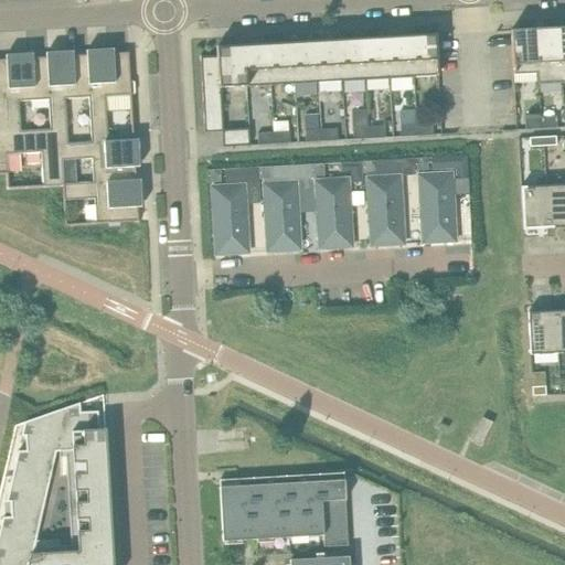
[(560,28),(535,29),(539,84),(563,83),(560,28)]
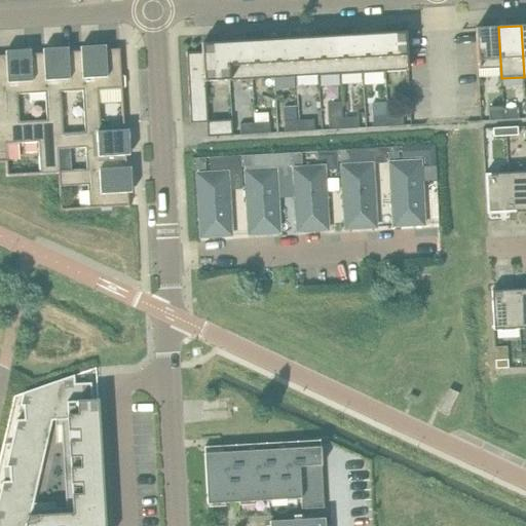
[(501,78),(498,27),(476,29),(478,70),(500,68),(500,78),(501,78)]
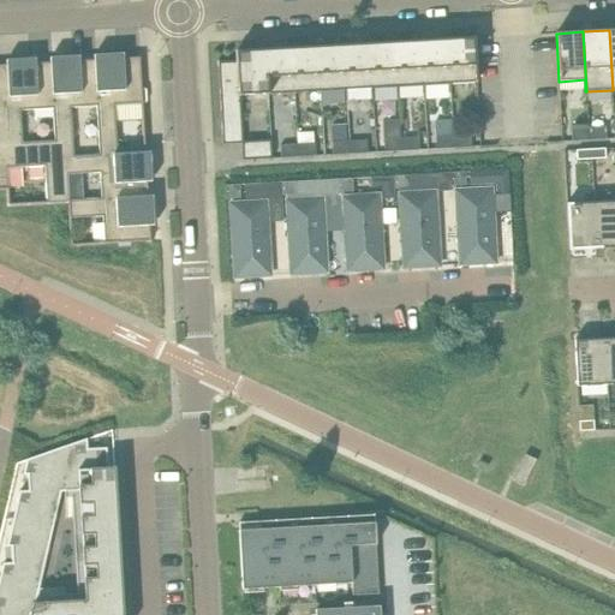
[(475,39),(447,40),(451,84),(477,82),(475,39)]
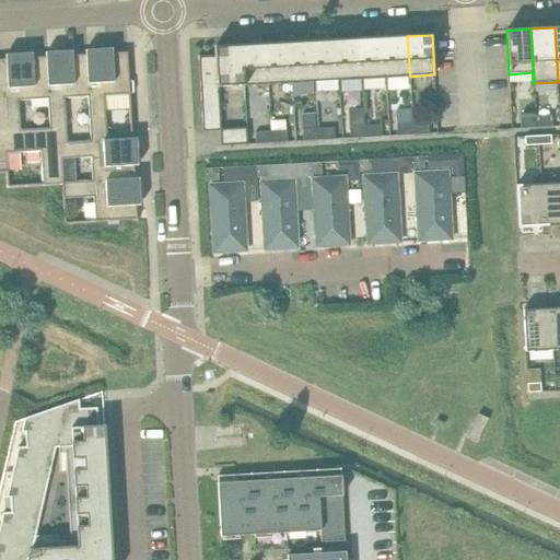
[(407,36),(384,37),(386,78),(410,77),(407,36)]
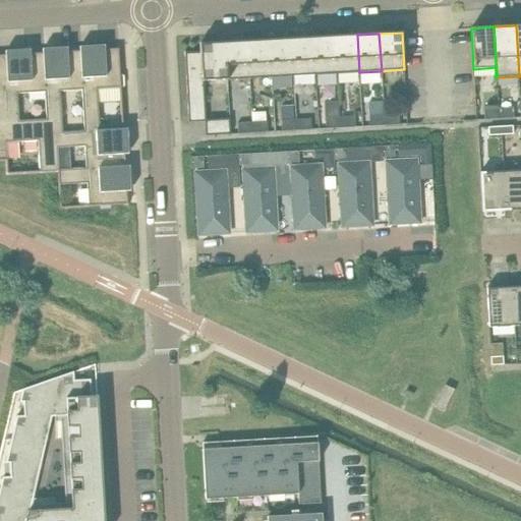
[(357,35),(335,36),(337,73),(359,72),(357,35)]
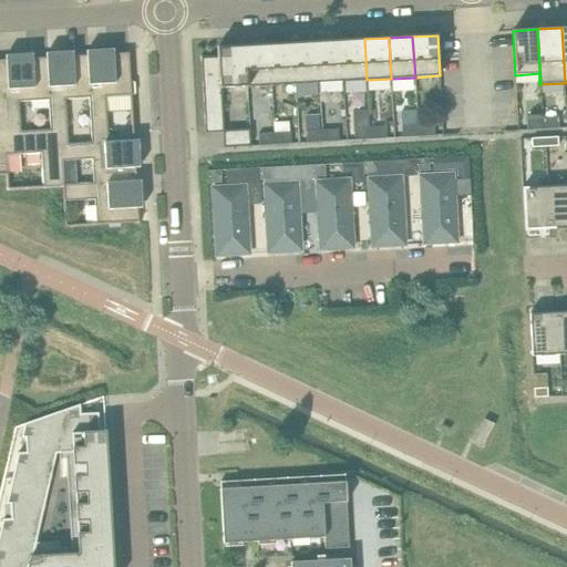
[(367,80),(364,39),(341,41),(343,82),(367,80)]
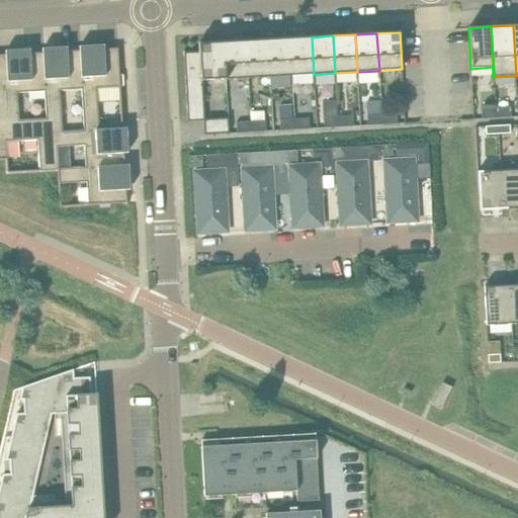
[(312,37),(289,38),(291,76),(314,75),(312,37)]
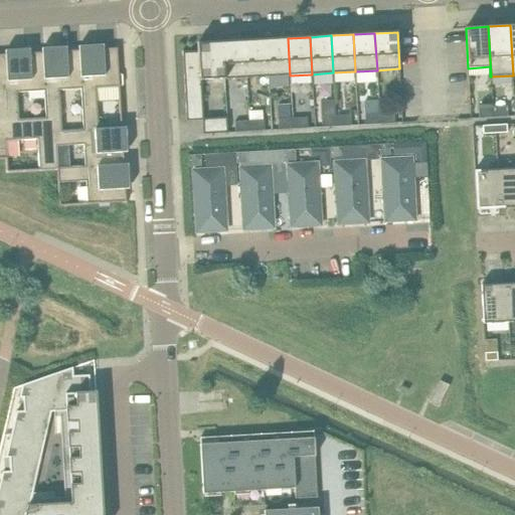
[(288,38),(267,39),(269,76),(290,75),(288,38)]
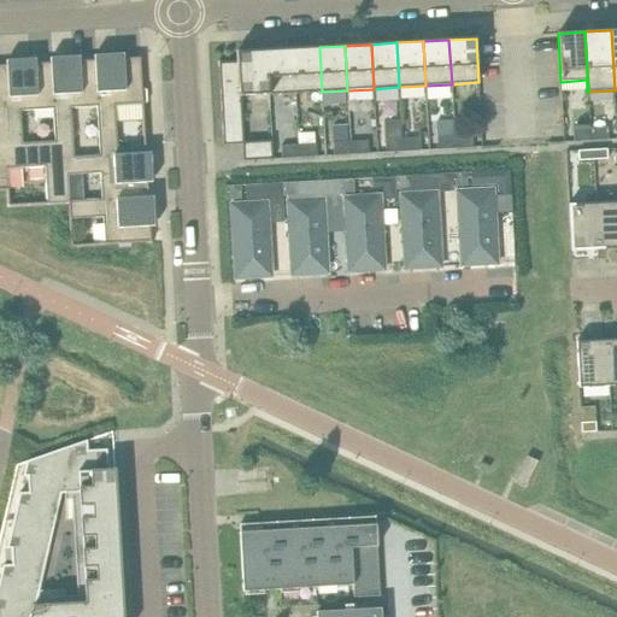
[(319,47),(293,48),(295,93),(322,92),(319,47)]
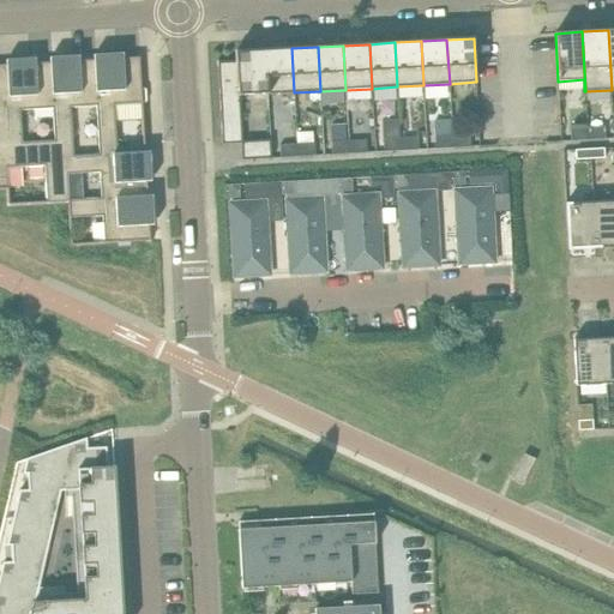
[(294,92),(292,48),(265,50),(268,95),(294,92)]
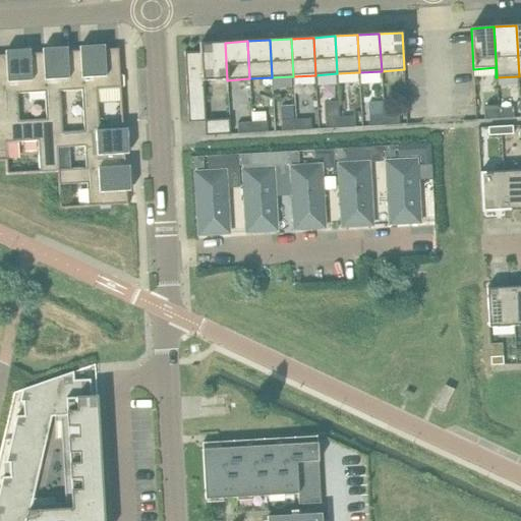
[(188,122),(205,122),(206,121),(206,120),(204,81),(227,80),(225,43),(199,44),(200,52),(184,53),(188,122)]
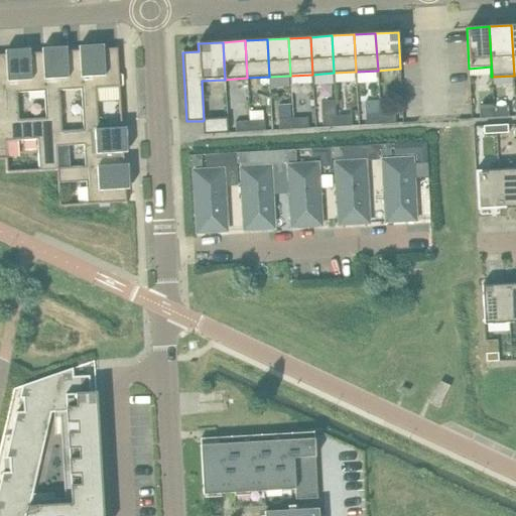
[(117,48),(104,49),(103,45),(79,46),(79,50),(80,50),(82,88),(84,130),(98,129),(96,89),(119,87),(119,86),(122,86),(121,76),(118,76),(117,48)]
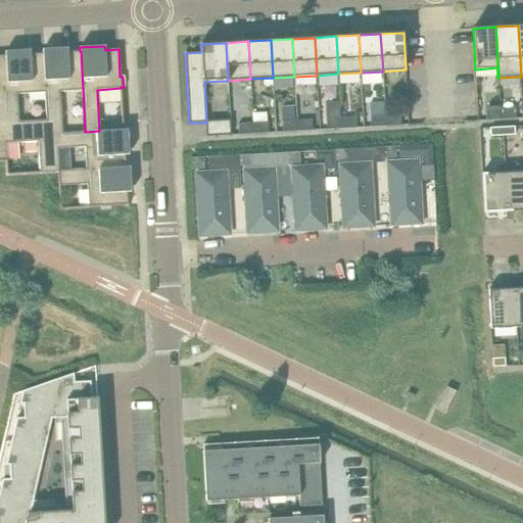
[(80,51),(67,52),(67,48),(43,49),(43,53),(45,91),(47,120),(60,119),(59,91),(83,89),(81,51),(80,51)]
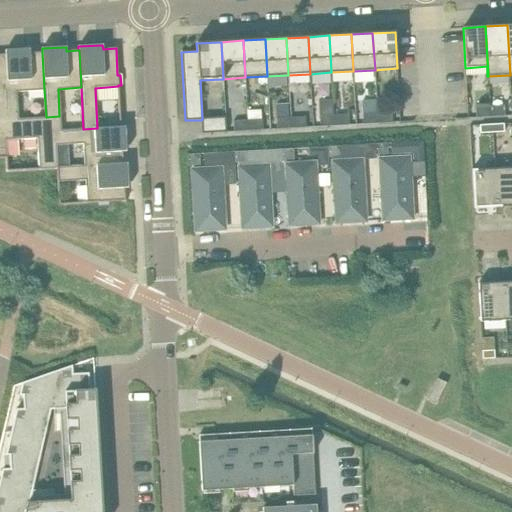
[(5,50),(5,54),(6,54),(7,81),(1,82),(3,120),(18,119),(16,91),(44,89),(42,52),(30,53),(29,49),(5,50)]
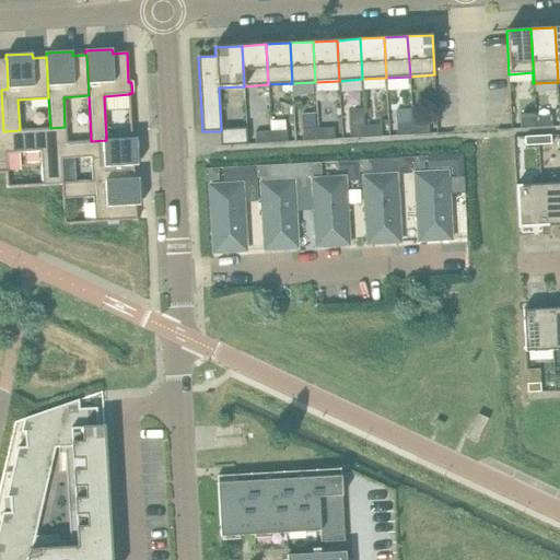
[(0,173),(8,173),(7,153),(41,151),(43,186),(61,185),(61,184),(60,159),(59,143),(66,142),(65,127),(50,128),(20,130),(3,131),(1,90),(8,89),(7,59),(6,59),(4,60),(4,61),(0,61),(0,173)]
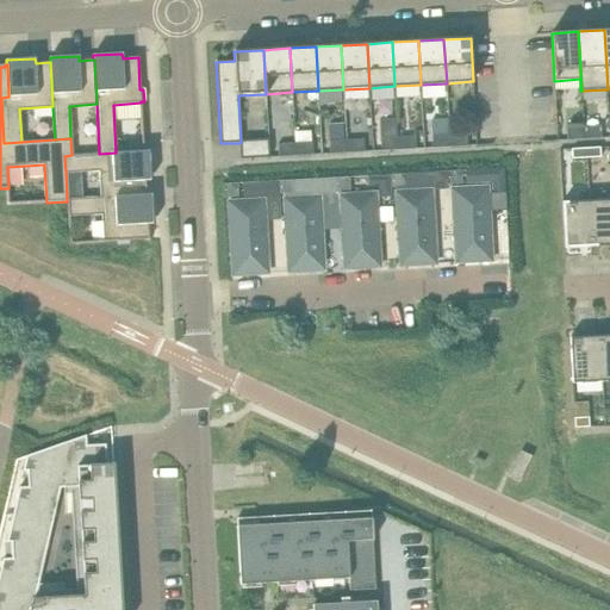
[(396,118),(379,119),(381,151),(399,150),(398,137),(396,137),(396,118)]
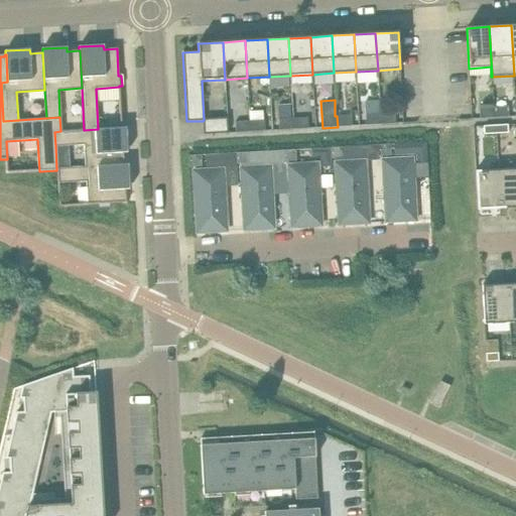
[(379,102),(365,102),(366,125),(381,124),(380,114),(379,102)]
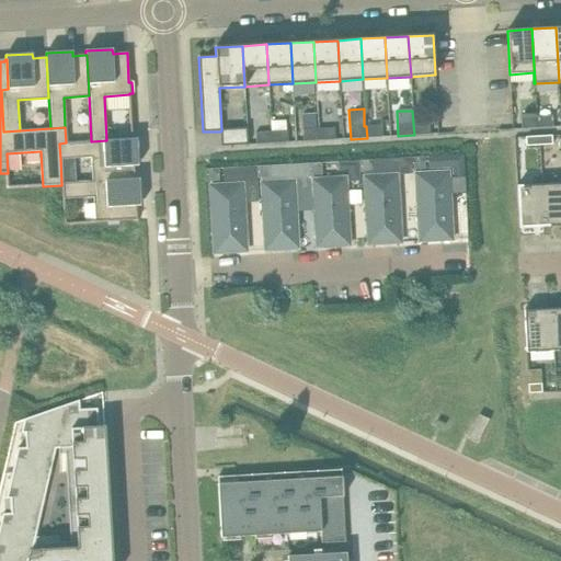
[(316,114),(301,115),(302,129),(317,129),(316,114)]
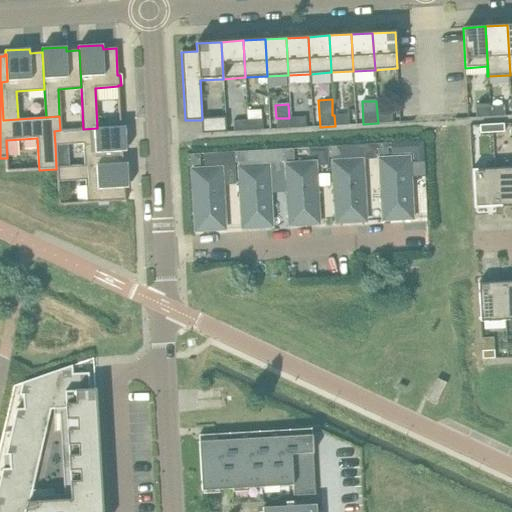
[(260,105),(246,106),(247,120),(261,119),(260,105)]
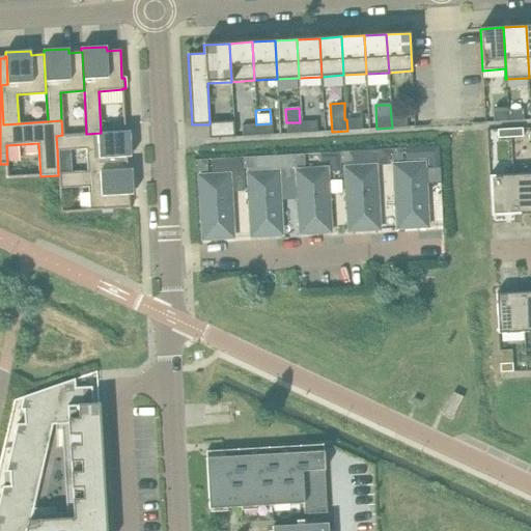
[(509,122),(524,121),(524,110),(508,111),(509,122)]
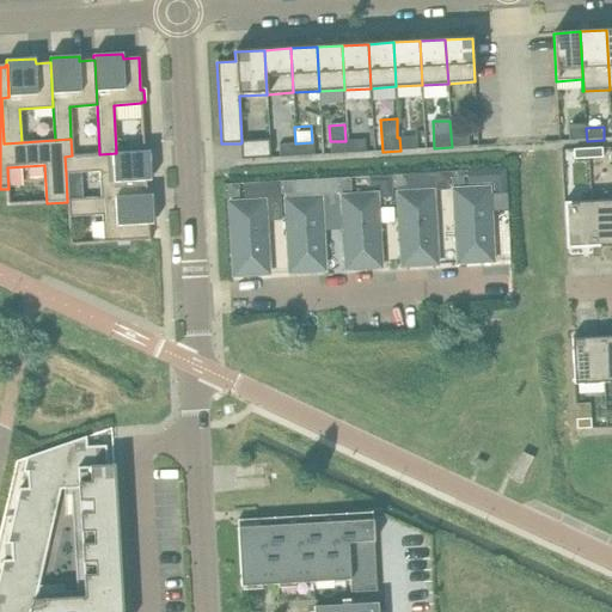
[(569,141),(587,141),(586,128),(568,129),(569,141)]
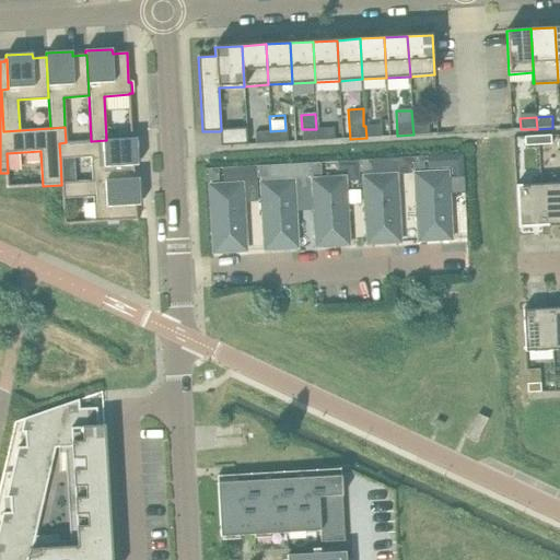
[(413,135),(429,135),(429,123),(412,124),(413,135)]
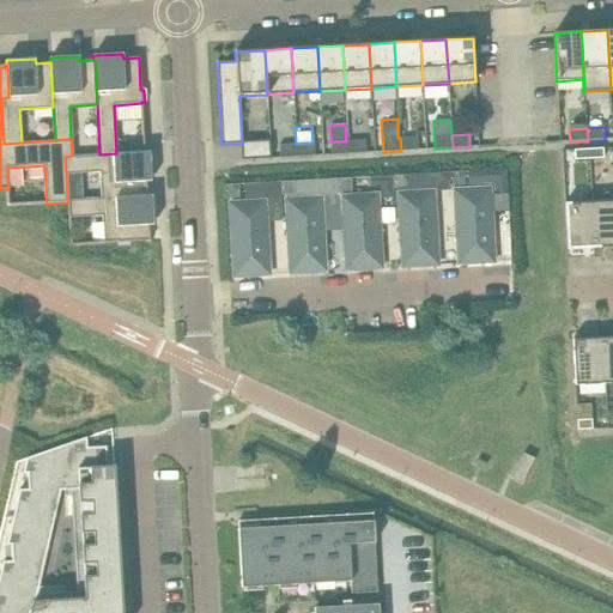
[(401,151),(418,150),(417,137),(400,138),(401,151)]
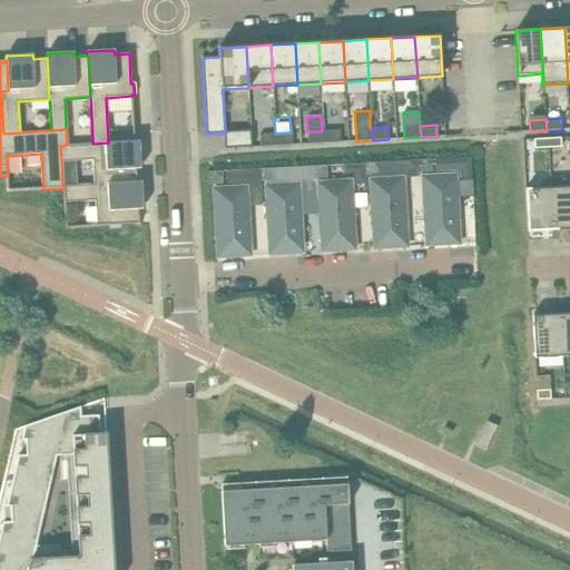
[(224,134),(225,149),(252,147),(252,130),(225,131),(225,133),(224,134)]
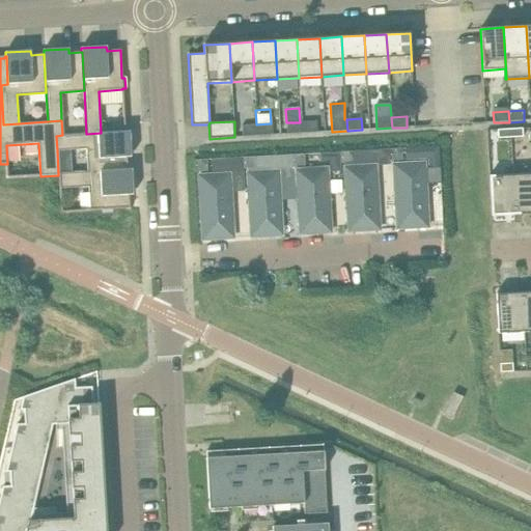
[(302,133),(317,133),(316,121),(302,122),(302,133)]
